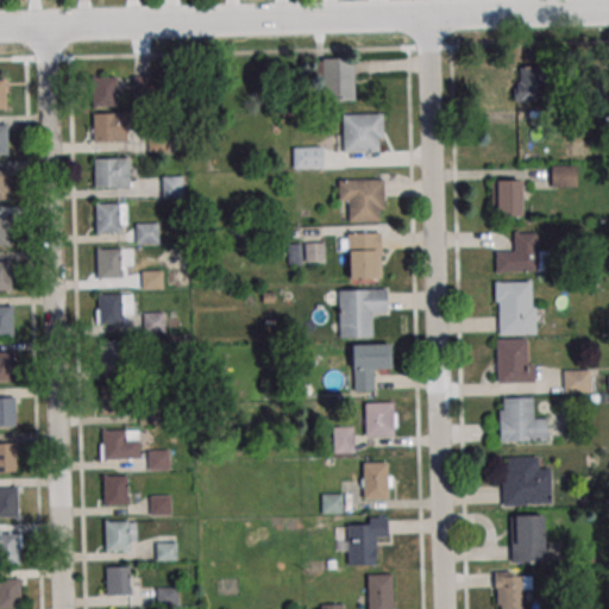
[(353,100),(353,61),(321,61),(321,100),(353,100)]
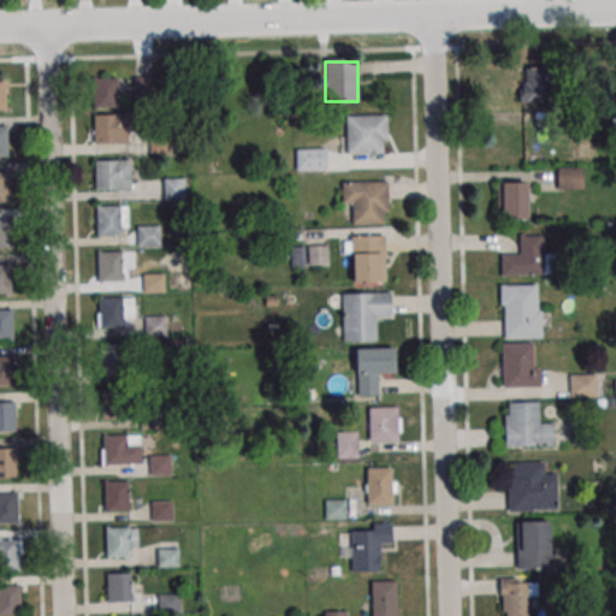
[(521,102),(548,102),(548,67),(521,67),(521,102)]
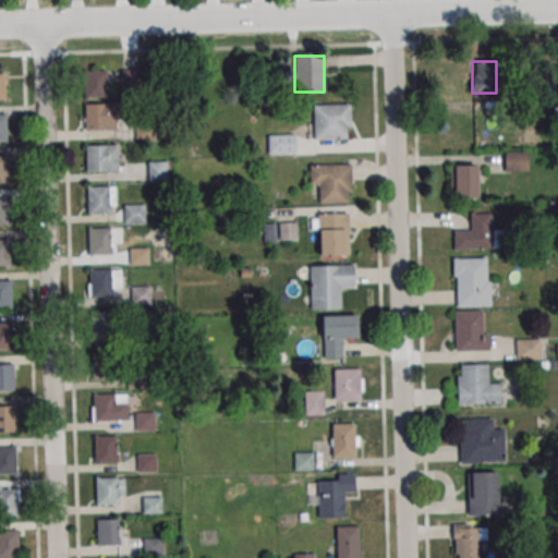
[(85,70),(107,70),(107,96),(85,97),(85,70)]
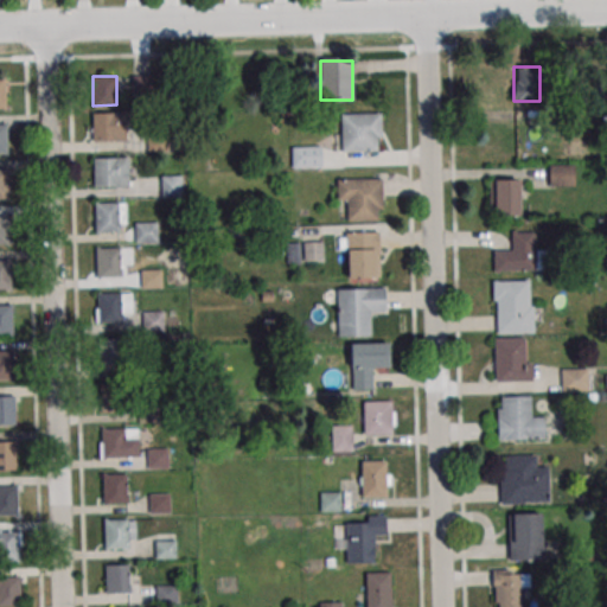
[(93,113),(116,113),(117,141),(94,142),(93,113)]
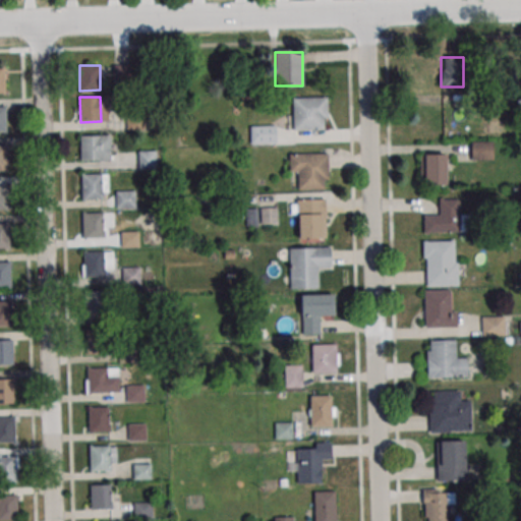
[(326,129),(326,97),(293,97),(293,129),(326,129)]
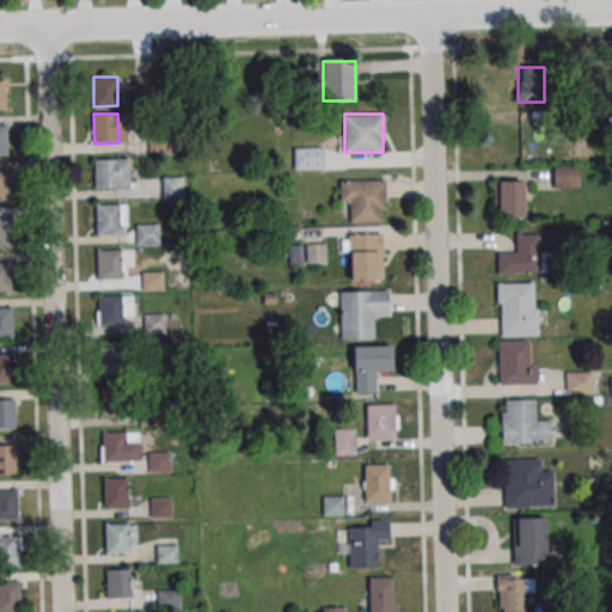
[(294,147),(294,169),(323,169),(323,147),(294,147)]
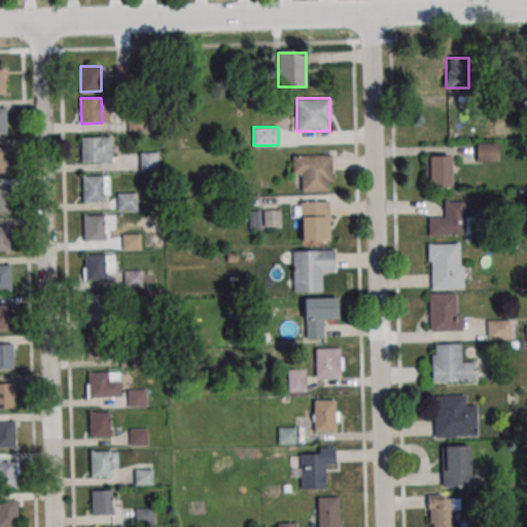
[(81,137),(102,137),(103,162),(82,162),(81,137)]
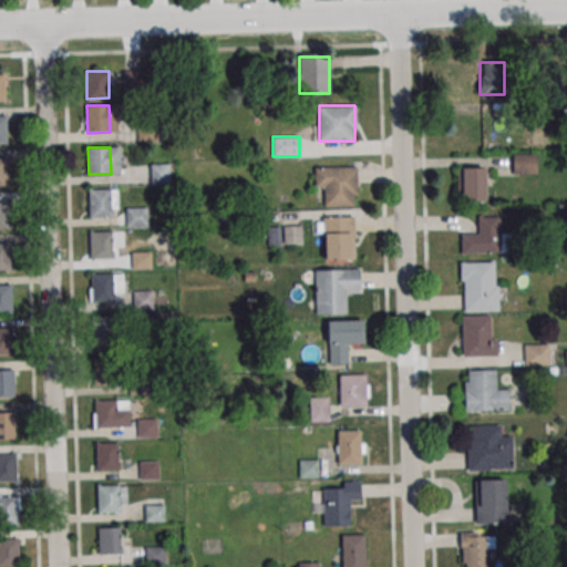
[(536,174),(536,154),(512,154),(512,174),(536,174)]
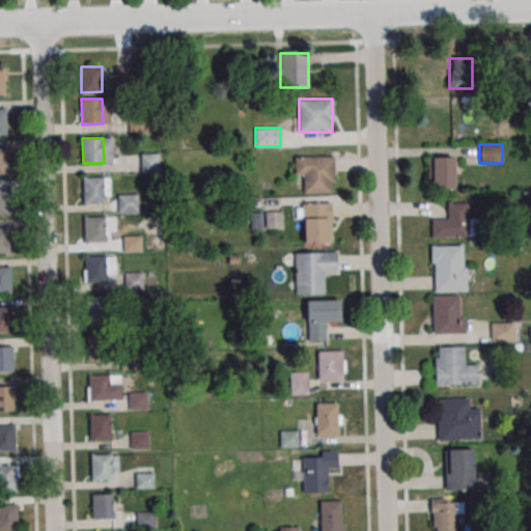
[(0,147),(0,164),(9,165),(9,148),(0,147)]
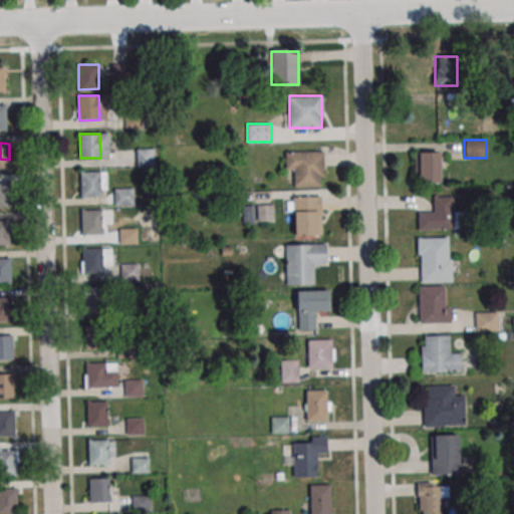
[(137,149),(137,167),(155,166),(155,148),(137,149)]
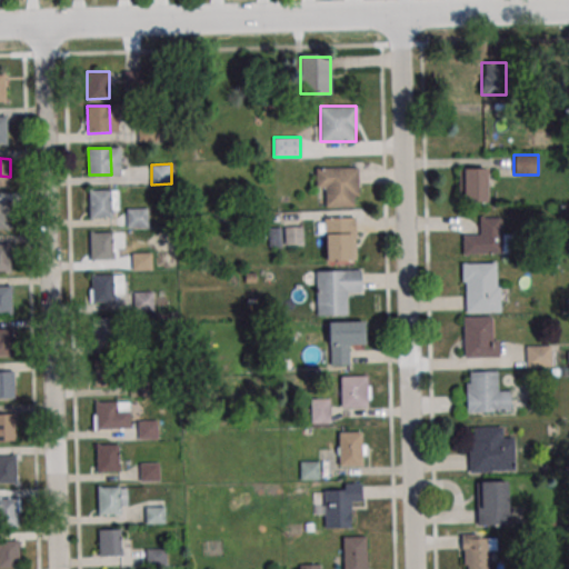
[(462,167),(485,166),(486,200),(462,200),(462,167)]
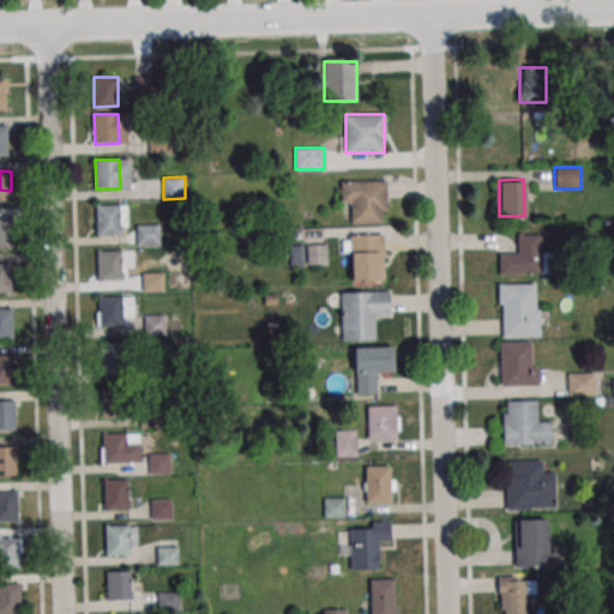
[(342,208),(351,208),(351,223),(385,223),(385,180),(342,180),(342,208)]
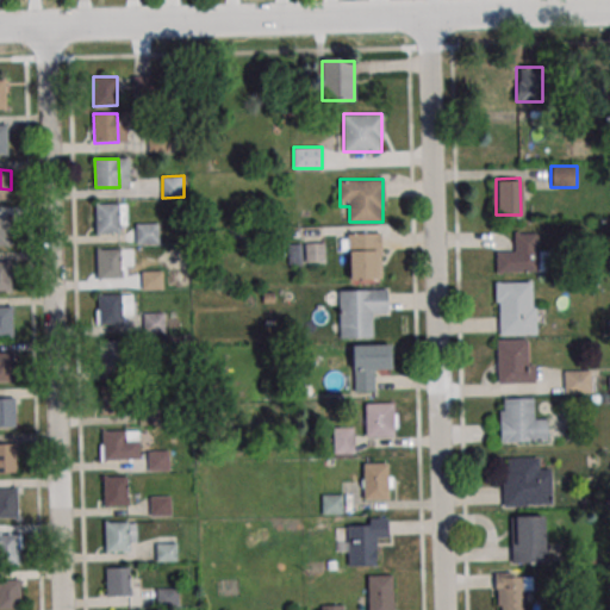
[(95,204),(119,204),(120,232),(97,232),(95,204)]
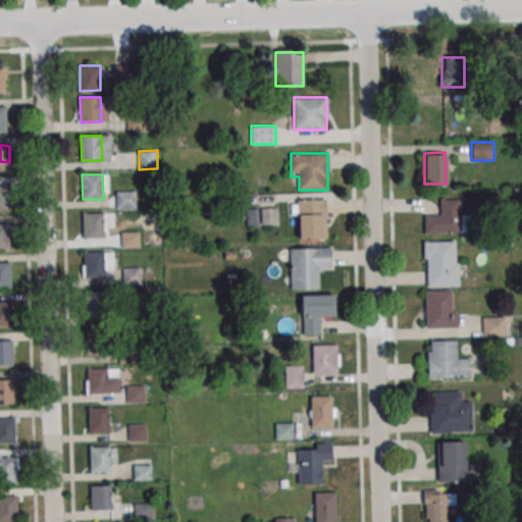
[(136,209),(136,191),(115,191),(115,209),(136,209)]
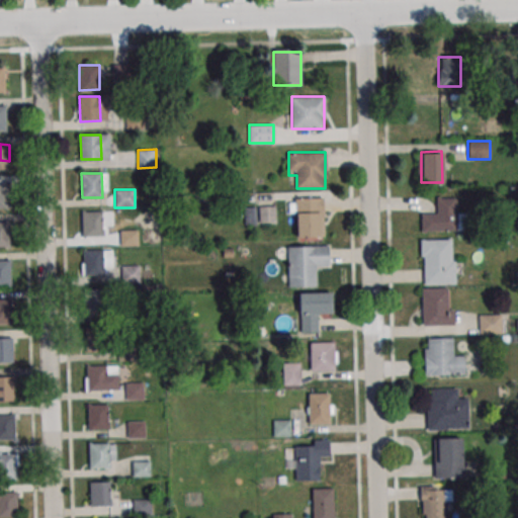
[(436,197),(455,196),(456,230),(421,231),(421,213),(436,213),(436,197)]
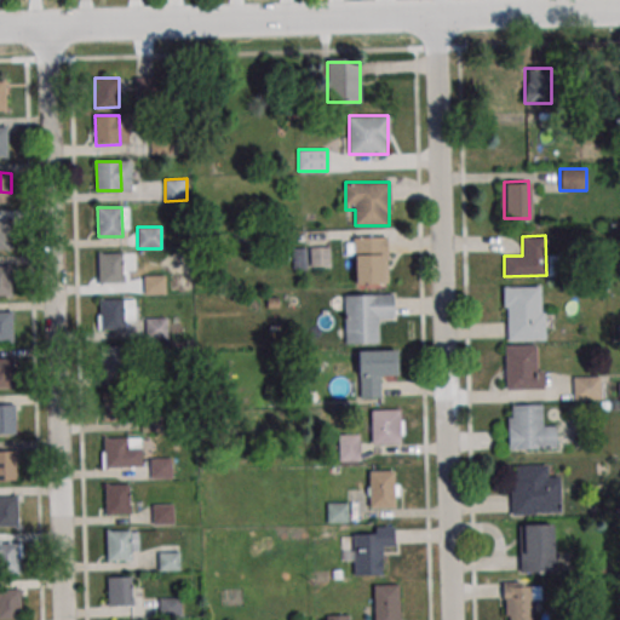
[(386,236),(352,236),(352,283),(386,283),(386,236)]
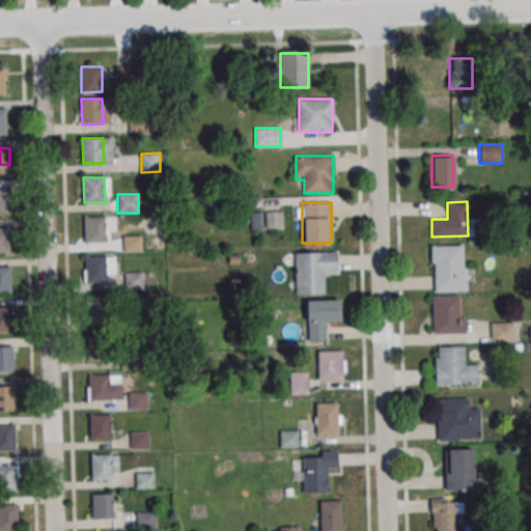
[(282,227),(282,212),(267,212),(267,227),(282,227)]
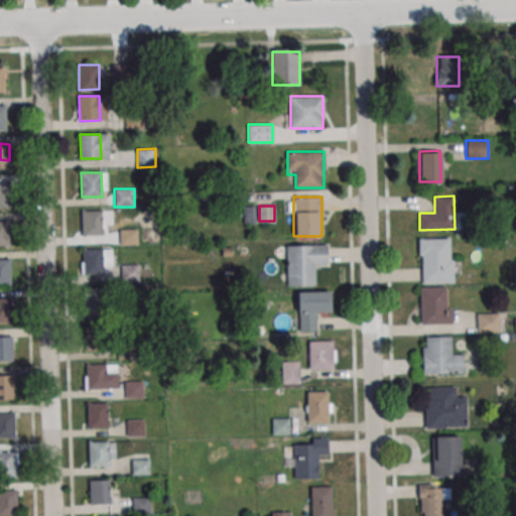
[(82,211),(102,211),(103,235),(83,235),(82,211)]
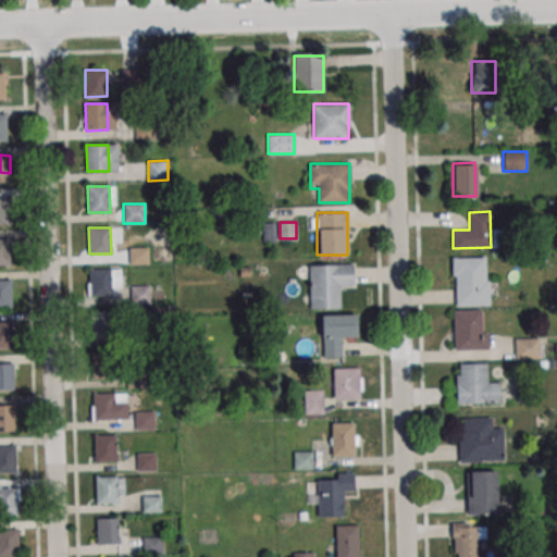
[(0,238),(10,238),(10,264),(0,264),(0,238)]
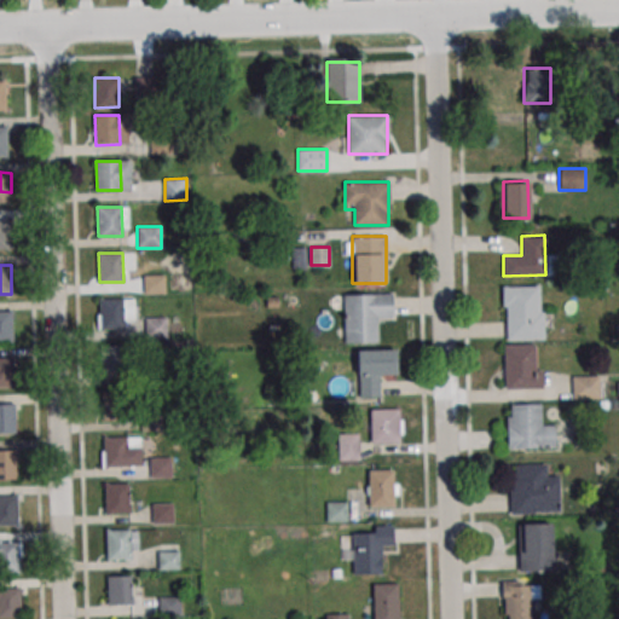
[(166,293),(166,275),(144,275),(144,293),(166,293)]
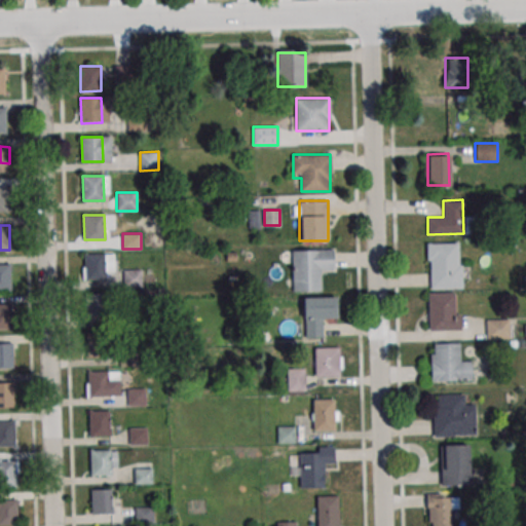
[(461,242),(427,242),(427,289),(461,289),(461,242)]
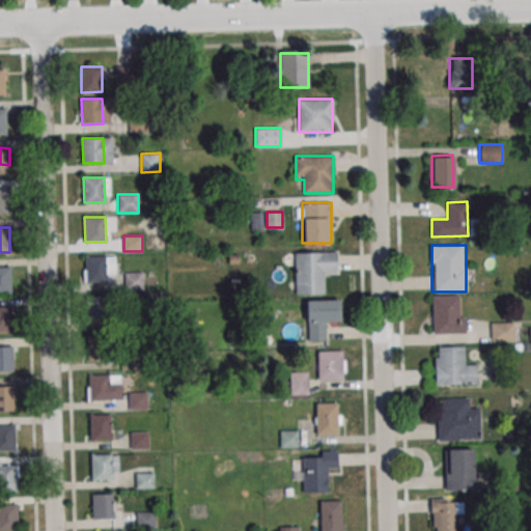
[(337,250),(295,250),(295,294),(325,294),(325,272),(337,272),(337,250)]
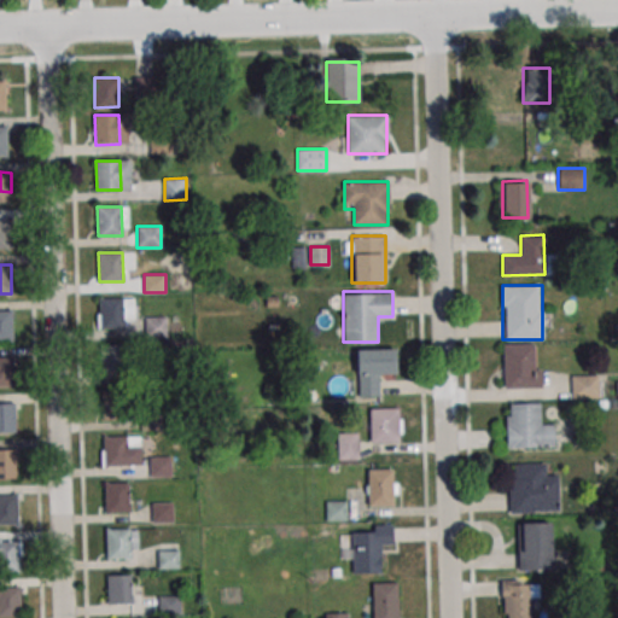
[(99,299),(123,298),(124,327),(100,328),(99,299)]
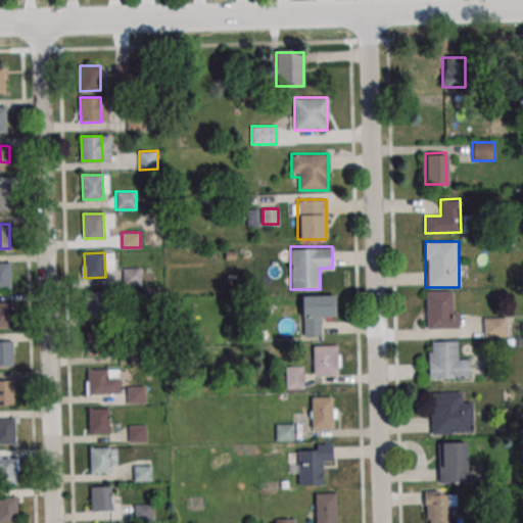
[(0,263),(10,263),(10,288),(0,288),(0,263)]
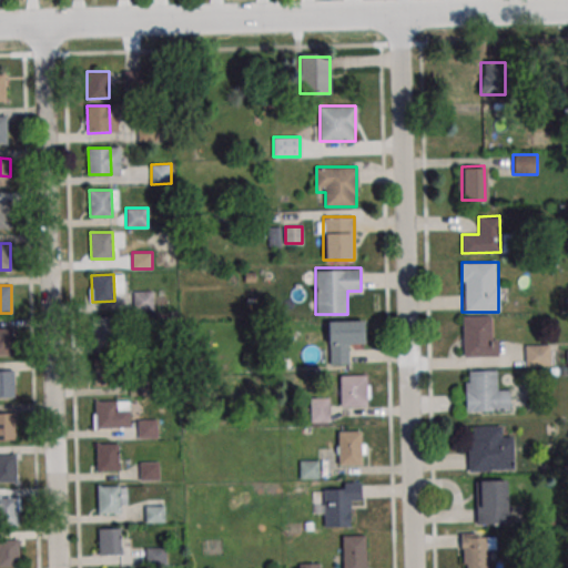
[(133,310),(153,310),(153,291),(133,291),(133,310)]
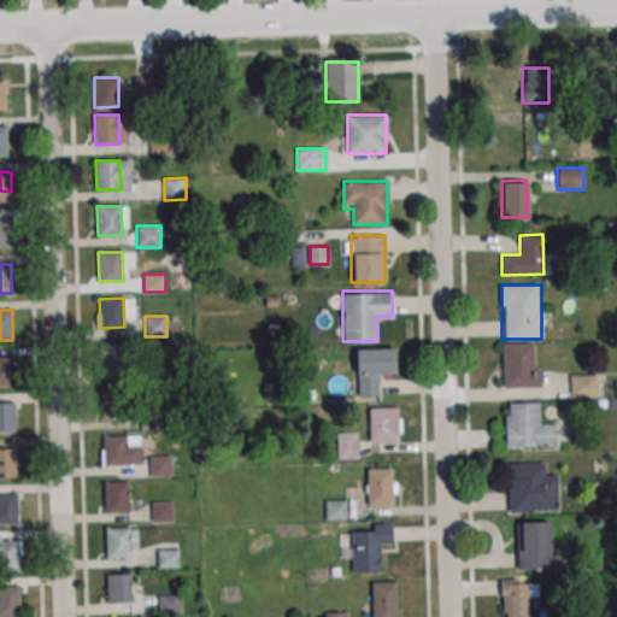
[(501,344),(533,342),(533,369),(540,368),(540,387),(503,388),(501,344)]
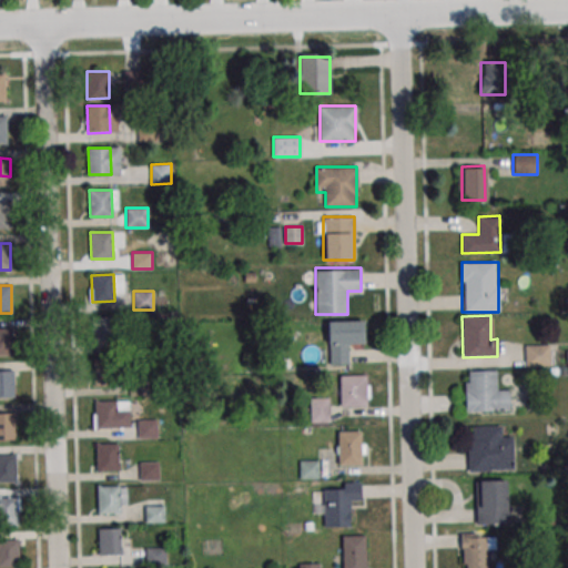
[(93,317),(115,316),(117,343),(94,344),(93,317)]
